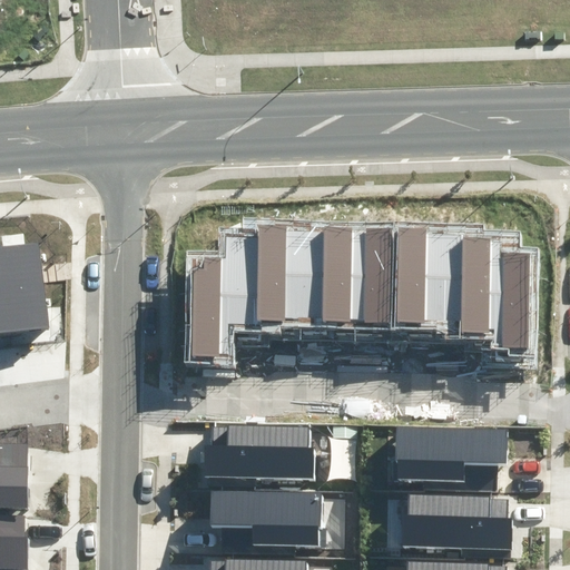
[(186,251),(184,363),(234,364),(235,332),(279,333),(281,327),(435,331),(435,334),(444,334),(443,341),(490,342),(490,349),(509,350),(509,355),(536,356),(538,249),(519,248),(519,233),(482,232),(482,226),(244,219),(244,229),(220,228),(220,252),(186,251)]
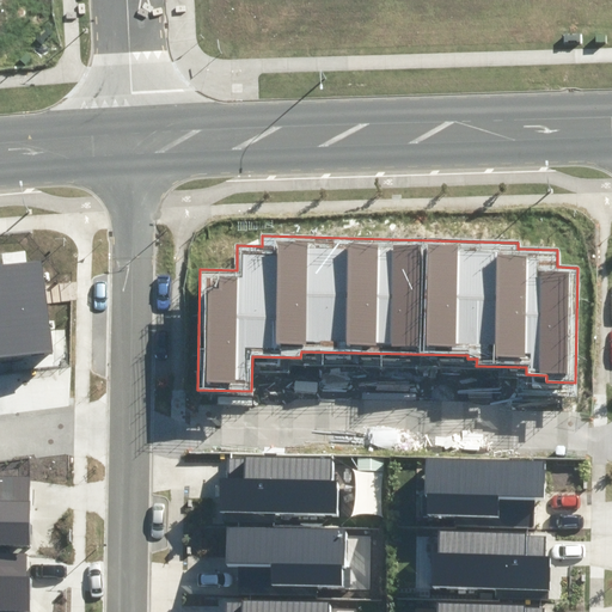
[(41,259),(1,264),(12,356),(51,352),(41,259)]
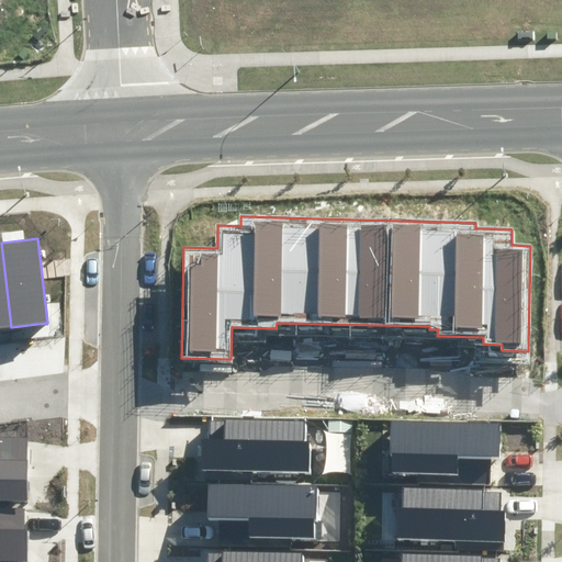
[(1,243),(0,243),(0,328),(11,327),(1,243)]
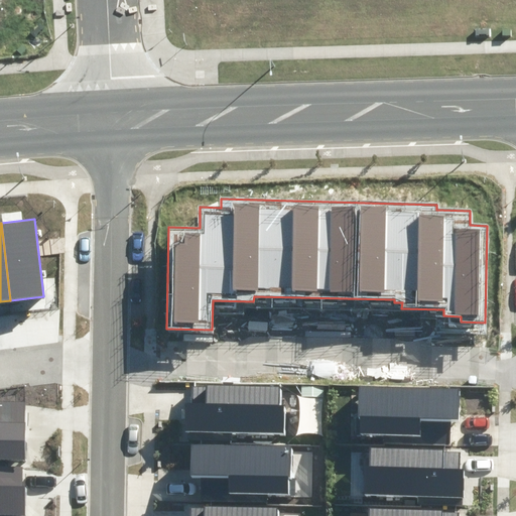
[(190,405),(190,428),(286,430),(287,388),(197,387),(197,405),(190,405)]
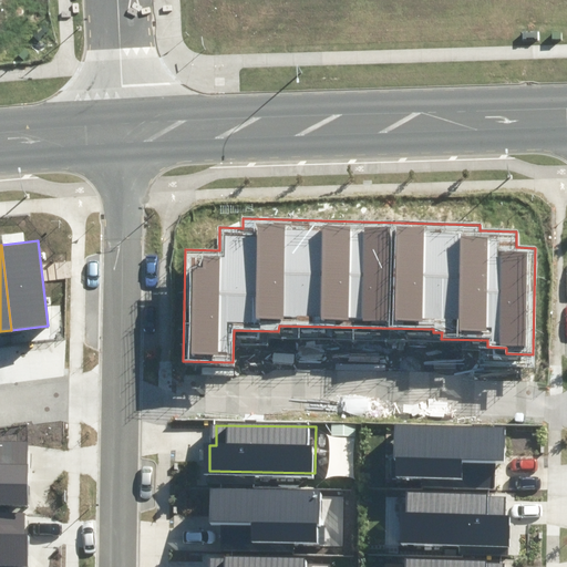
[(398,431),(398,480),(468,480),(468,462),(508,462),(508,431),(398,431)]
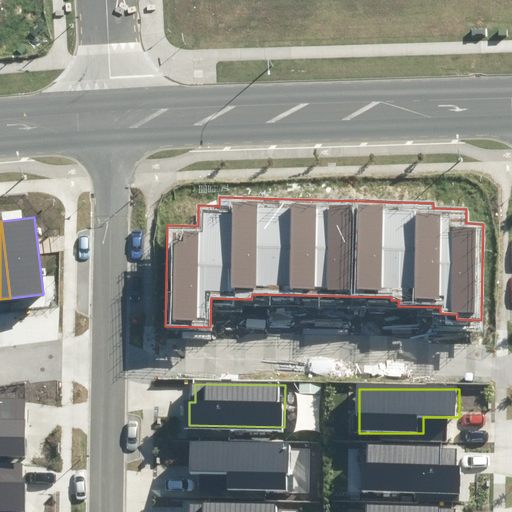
[(0,451),(25,452),(26,418),(0,417),(0,401),(0,400),(0,399),(0,451)]
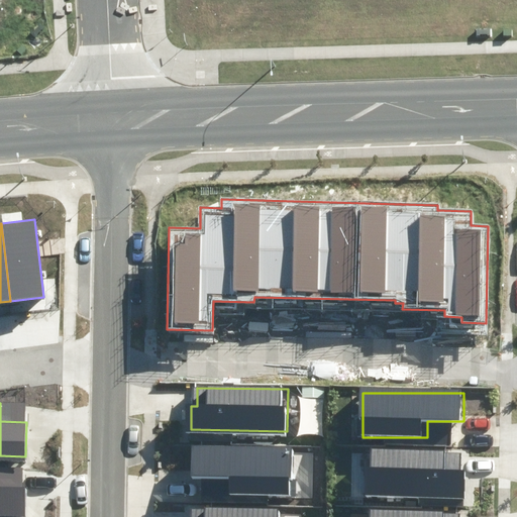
[(295,449),(200,447),(200,472),(206,472),(205,496),(294,498),(295,449)]
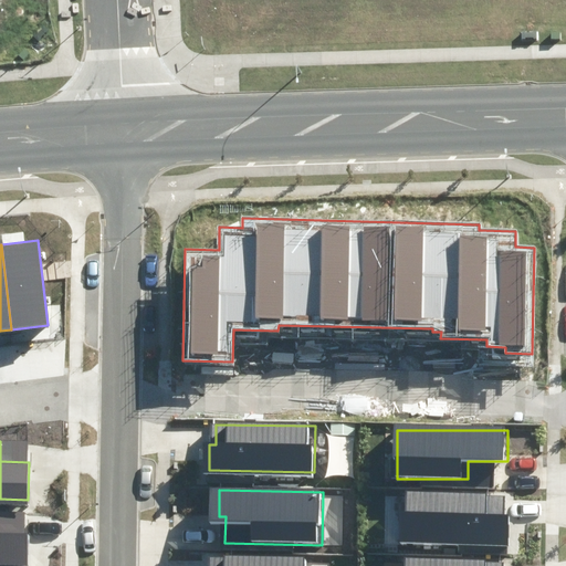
[(404,510),(402,543),(511,546),(512,517),(488,516),(488,493),(411,491),(411,511),(404,510)]
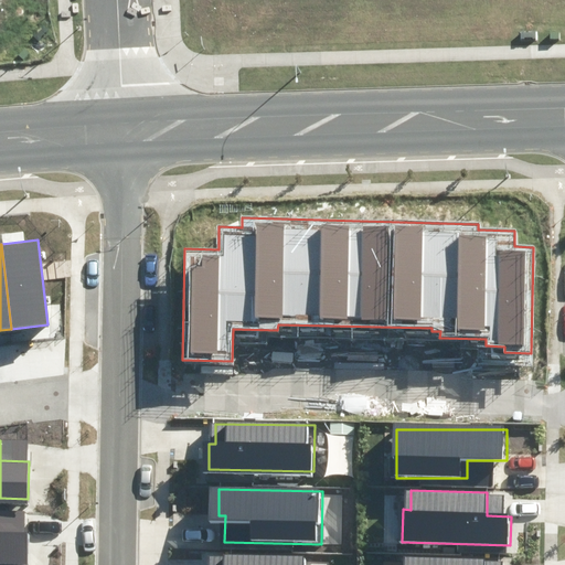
[(0,557),(30,558),(30,529),(25,529),(25,509),(0,509),(0,557)]
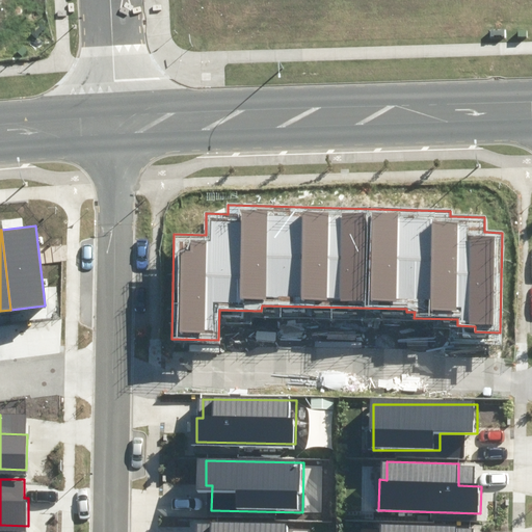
[(458,531),(459,519),(388,517),(387,531),(458,531)]
